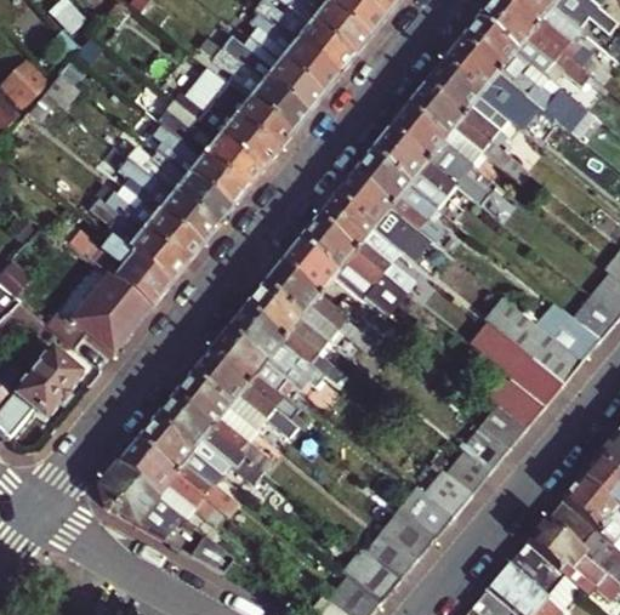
[(113,6),(125,16),(132,7),(124,0),(118,0),(113,6)]
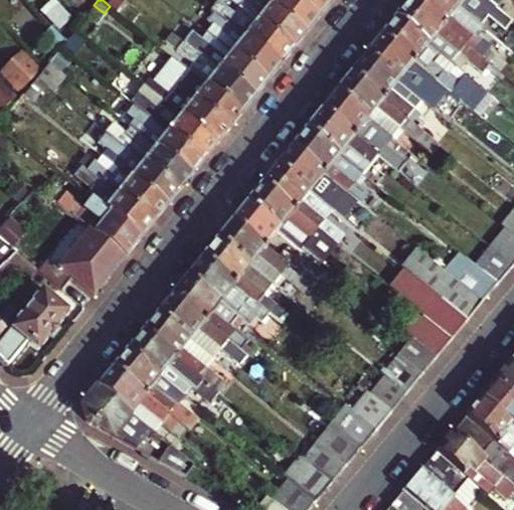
[(232,15),(238,8),(228,0),(216,0),(215,1),(232,15)]
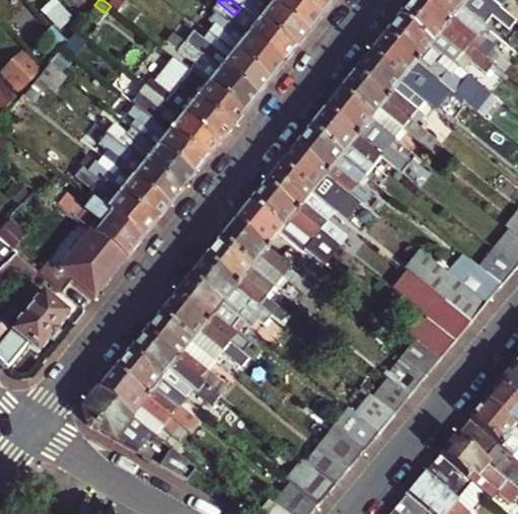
[(294,53),(307,37),(262,0),(247,0),(246,1),(265,15),(259,23),(294,53)]
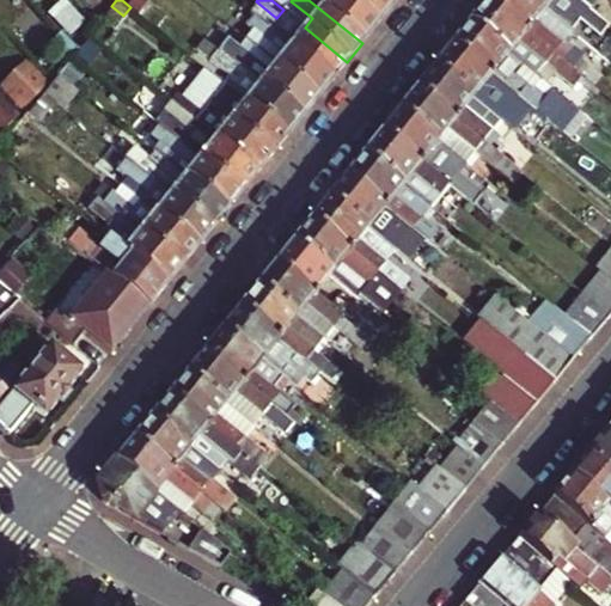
[(309,0),(362,43),(378,25),(346,0),(309,0)]
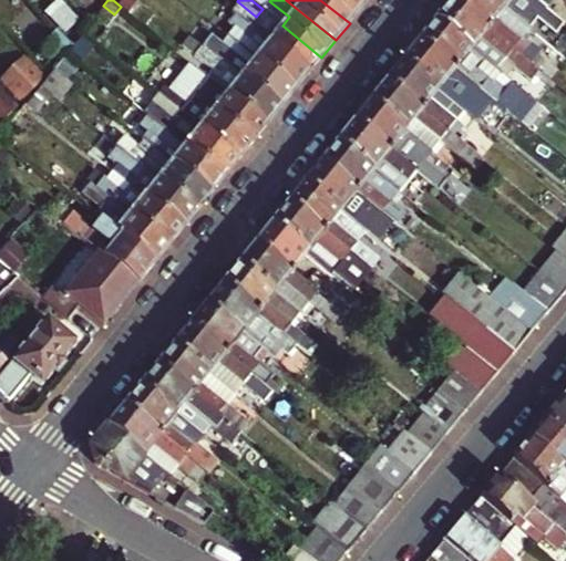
[(320,0),(350,23),(363,6),(357,0),(320,0)]
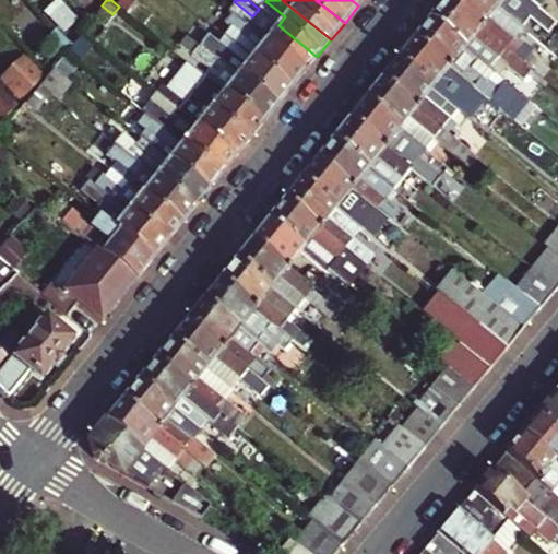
[(530,65),(521,58),(450,0),(443,0),(429,18),(487,63),(495,54),(522,74),(530,65)]
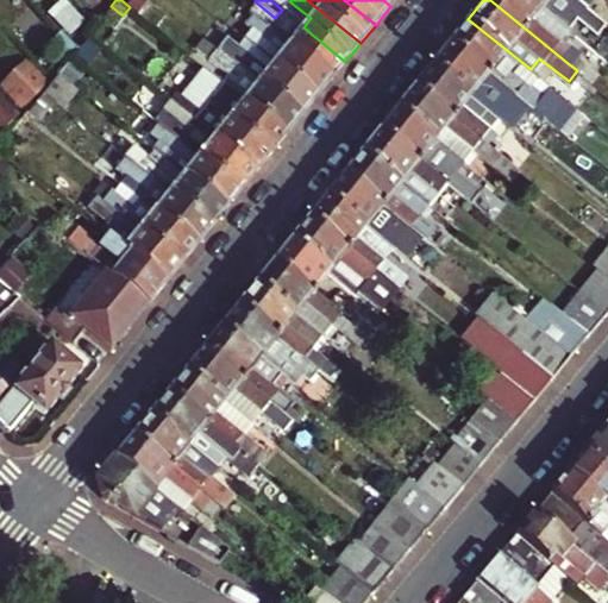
[(557,39),(568,26),(534,0),(490,0),(568,63),(576,54),(557,39)]
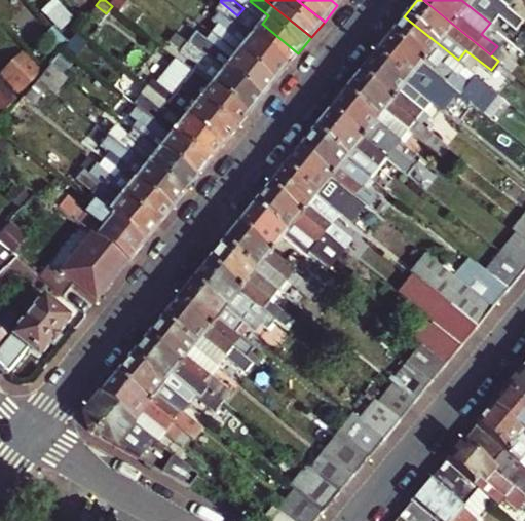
[(521,17),(504,4),(499,0),(461,0),(490,23),(497,12),(515,26),(521,17)]
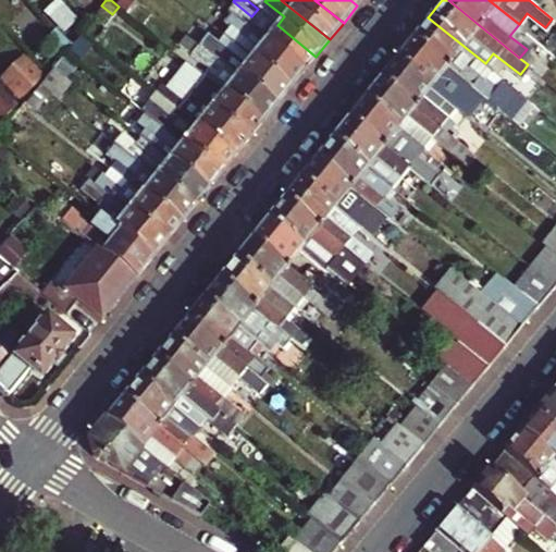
[(301,73),(316,57),(278,25),(258,9),(251,16),(233,1),(225,12),(301,73)]
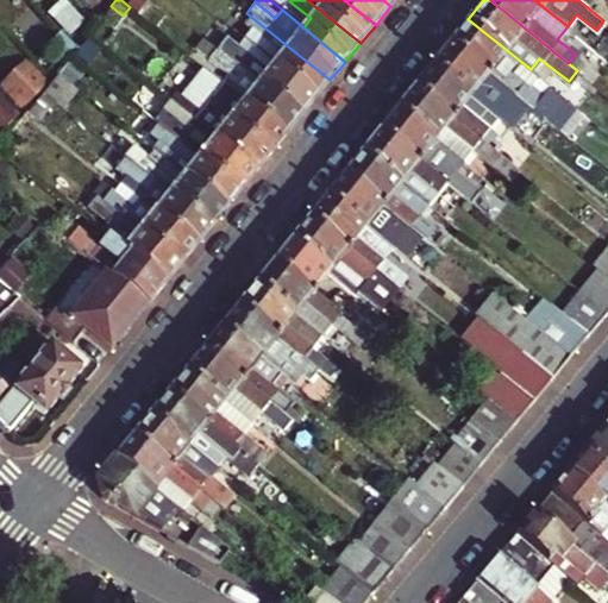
[(315,99),(330,80),(246,13),(232,30),(251,45),(315,99)]
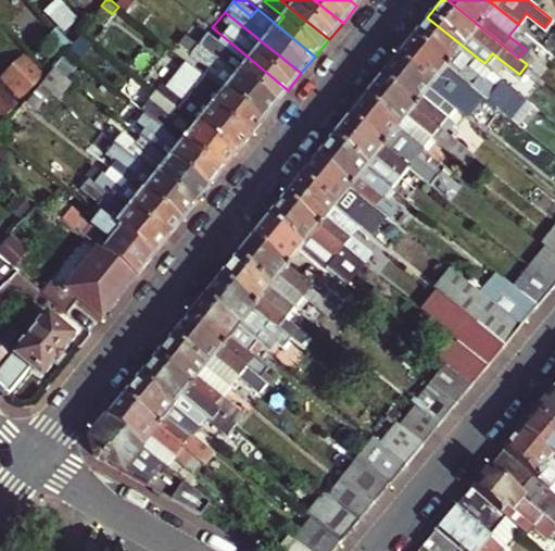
[(489,66),(484,63),(427,17),(411,37),(495,105),(507,115),(515,105),(502,96),(504,92),(482,75),(489,66)]
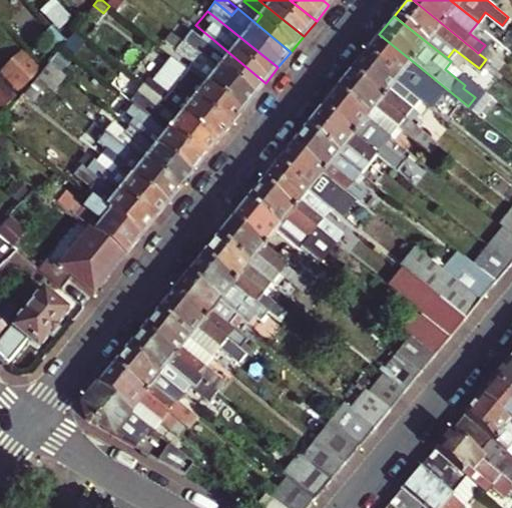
[(55,52),(65,40),(51,25),(40,36),(55,52)]
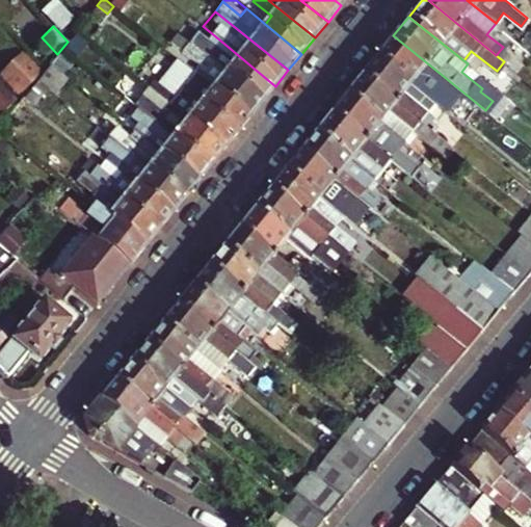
[(262,102),(275,86),(219,40),(213,47),(196,32),(188,43),(262,102)]
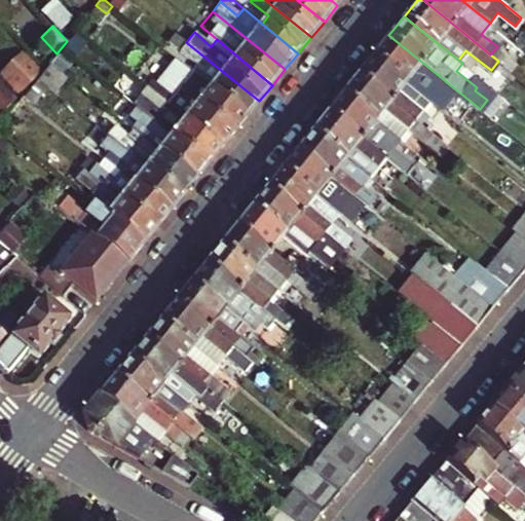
[(461,109),(469,100),(388,35),(373,53),(428,99),(436,89),(461,109)]
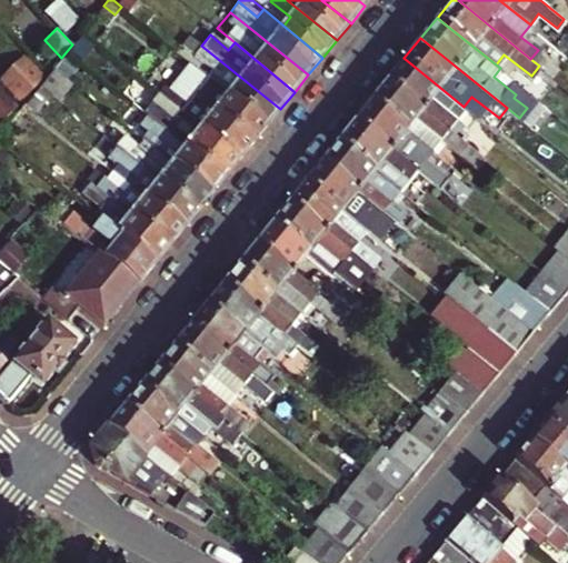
[(267,126),(280,109),(201,46),(193,54),(212,70),(231,86),(226,92),(227,94),(267,126)]
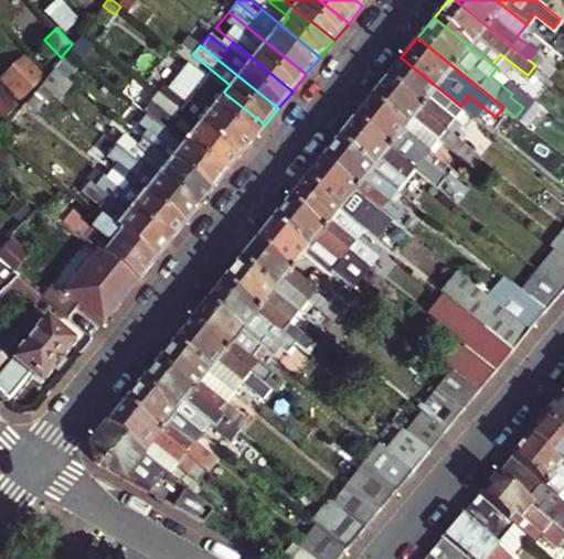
[(527,58),(535,65),(542,56),(534,50),(527,58)]
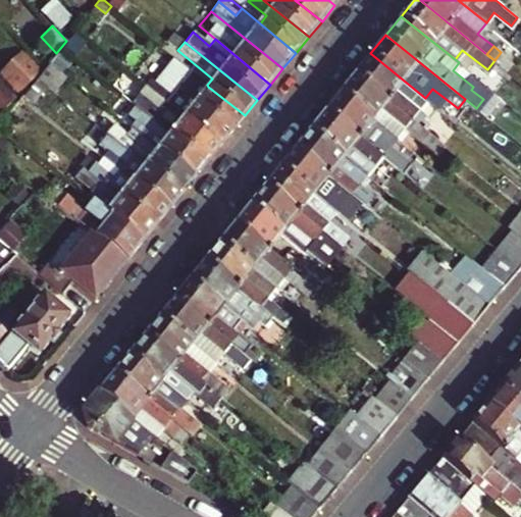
[(418,107),(425,98),(370,53),(355,72),(420,124),(427,115),(418,107)]
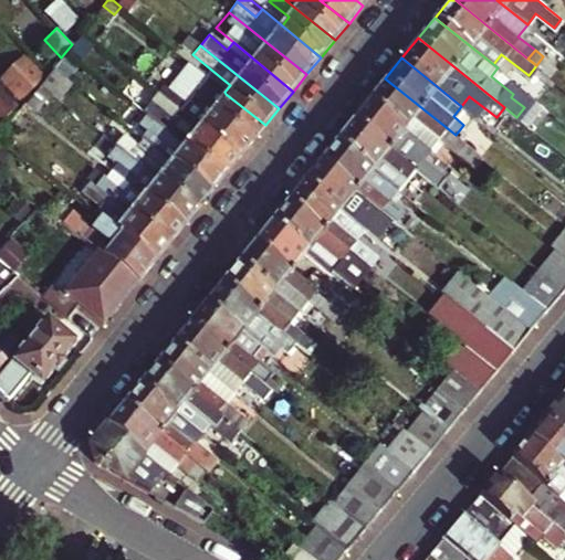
[(226,94),(225,92),(206,76),(187,61),(180,69),(220,101),(226,94)]
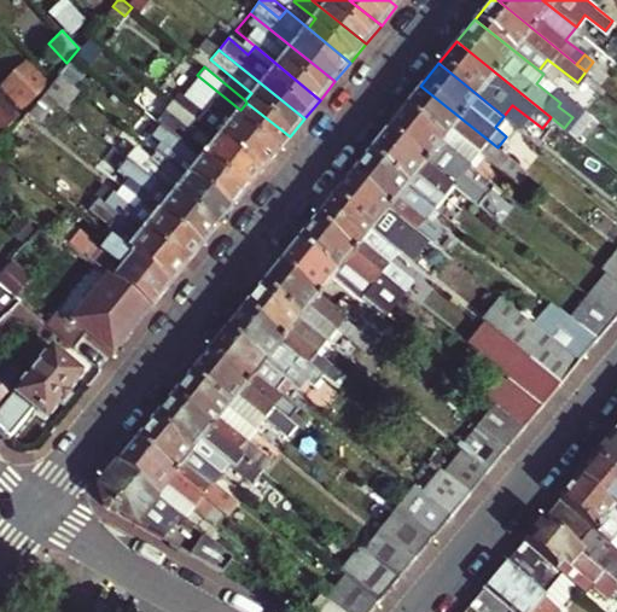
[(34,104),(42,93),(51,82),(42,75),(27,95),(34,104)]
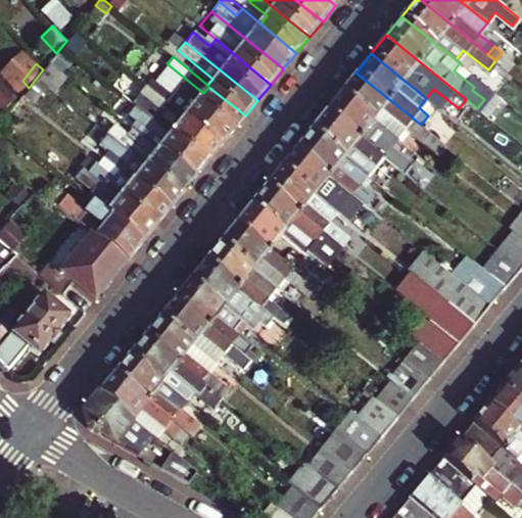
[(42,85),(53,94),(66,78),(48,63),(43,69),(36,79),(42,85)]
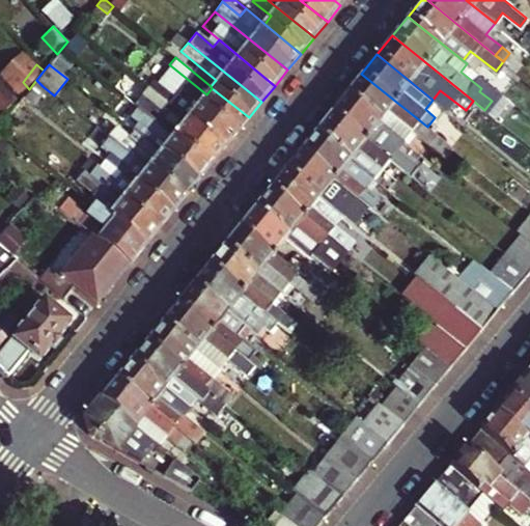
[(222,150),(249,117),(212,88),(206,94),(169,64),(154,83),(171,98),(191,114),(186,120),(222,150)]
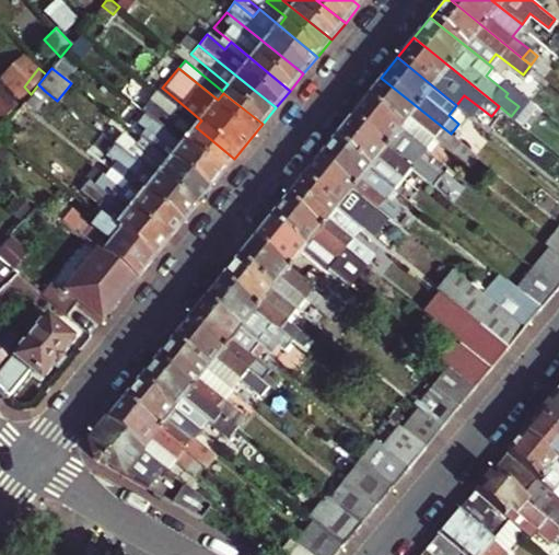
[(222,91),(228,84),(209,69),(204,76),(222,91)]
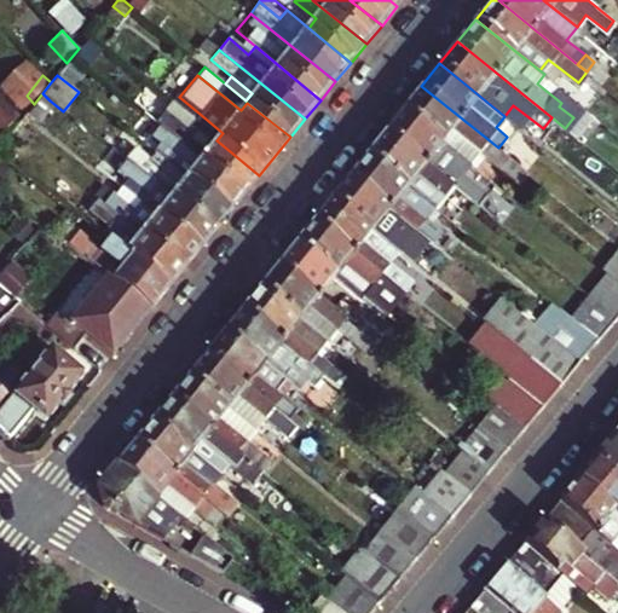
[(526,171),(498,148),(421,86),(403,108),(469,161),(478,150),(518,180),(526,171)]
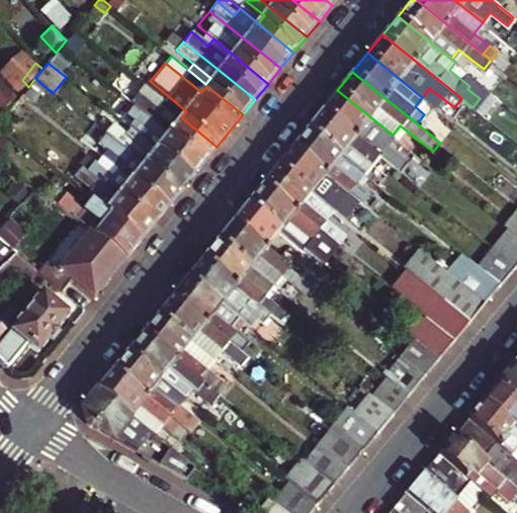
[(0,101),(4,105),(18,90),(0,74),(0,101)]
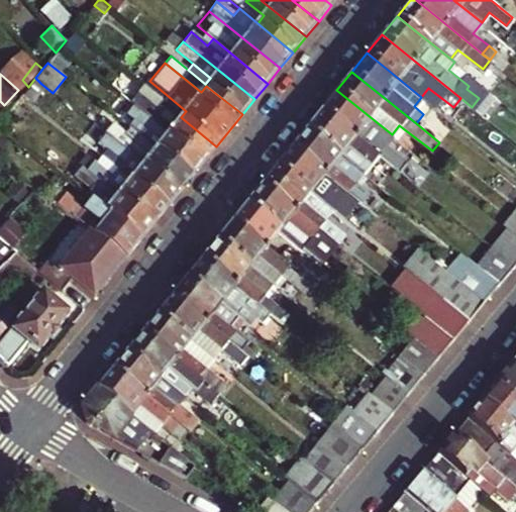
[(22,94),(28,100),(41,84),(35,78),(28,87),(22,94)]
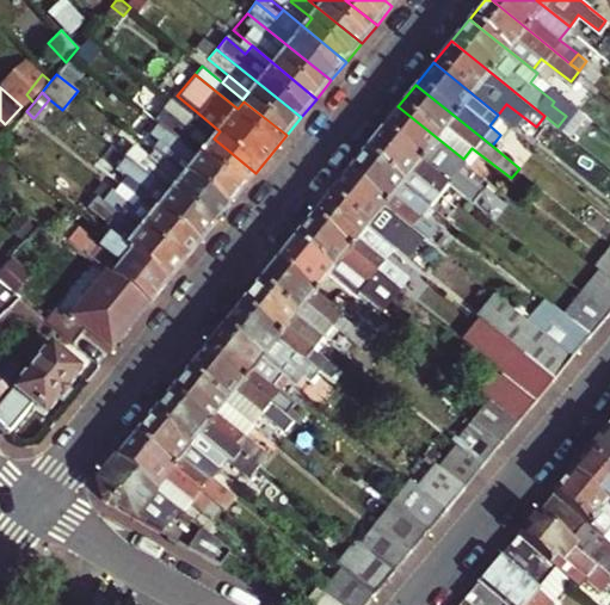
[(240,192),(256,173),(214,139),(190,121),(168,103),(162,111),(151,102),(142,112),(159,125),(240,192)]
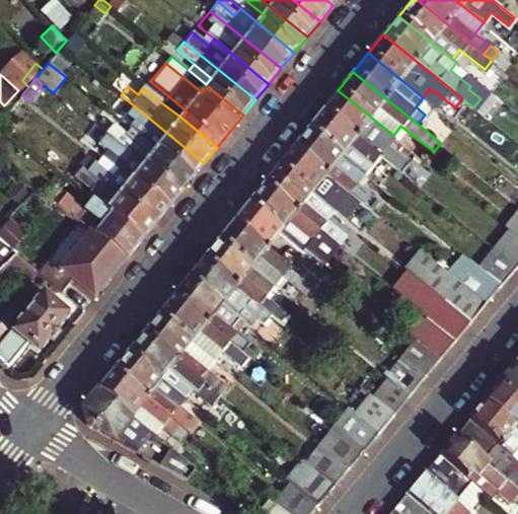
[(385,145),(393,135),(338,90),(323,108),(398,169),(405,161),(385,145)]
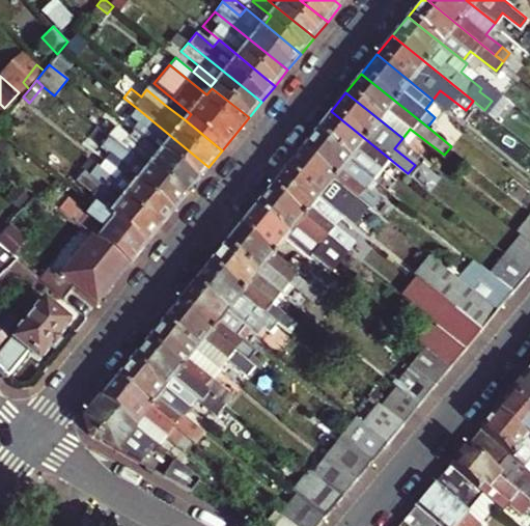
[(186,120),(191,114),(171,98),(165,105),(186,120)]
